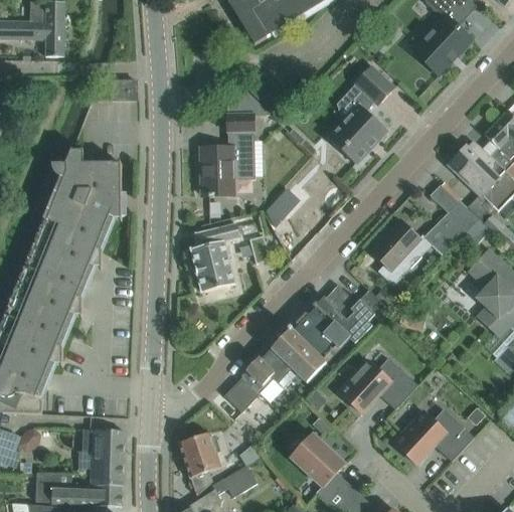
[(63,55),(64,1),(29,0),(29,21),(0,19),(0,37),(45,39),(45,55),(63,55)]
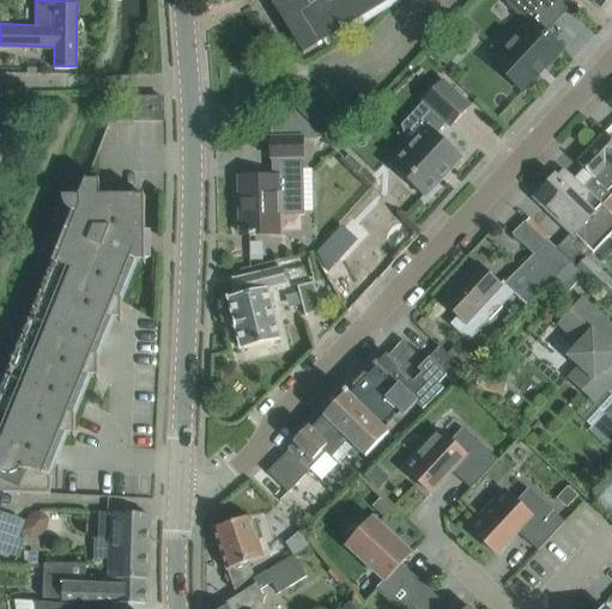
[(271,0),(276,7),(283,2),(283,20),(284,22),(291,17),(292,35),(294,36),(301,32),(301,49),(302,52),(385,0),(271,0)]
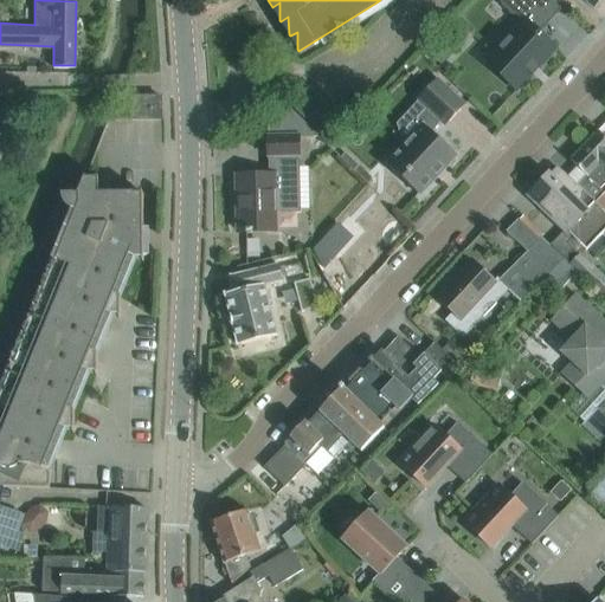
[(521,21),(486,59),(516,88),(531,72),(532,73),(533,72),(532,71),(538,64),(540,65),(541,64),(539,63),(555,46),(539,30),(560,6),(553,0),(499,0),(521,21)]
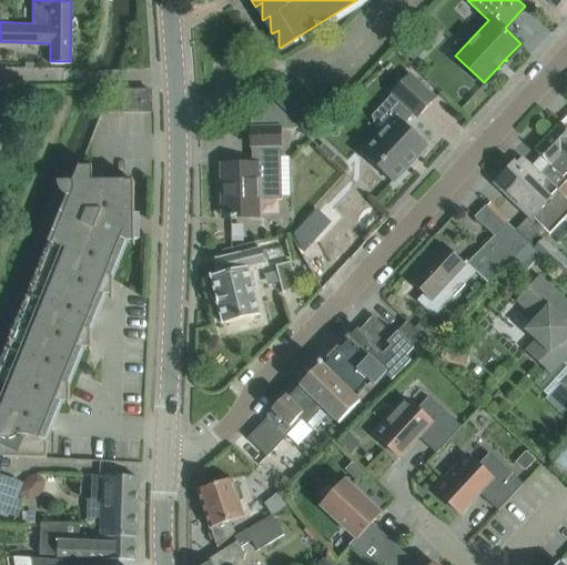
[(411,38),(402,48),(413,58),(422,49),(411,38)]
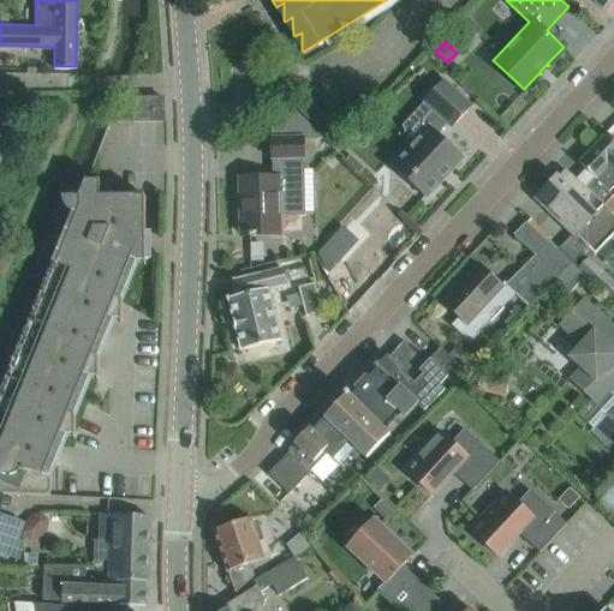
[(442,77),(423,99),(431,106),(421,118),(428,125),(392,163),(424,195),(463,155),(437,132),(447,121),(451,125),(471,103),(442,77)]
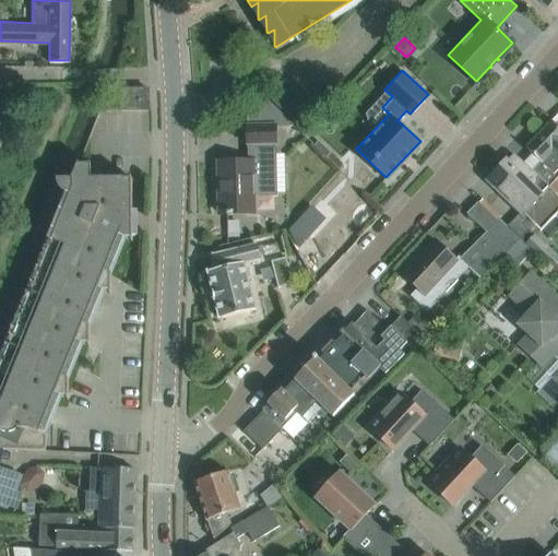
[(286,78),(264,91),(305,130),(313,120),(286,78)]
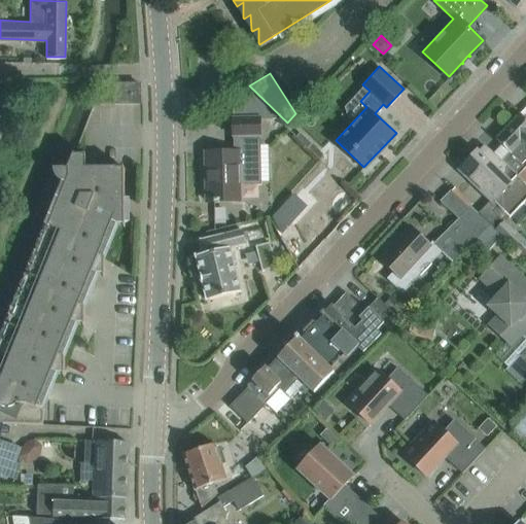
[(140,101),(139,81),(112,81),(113,102),(140,101)]
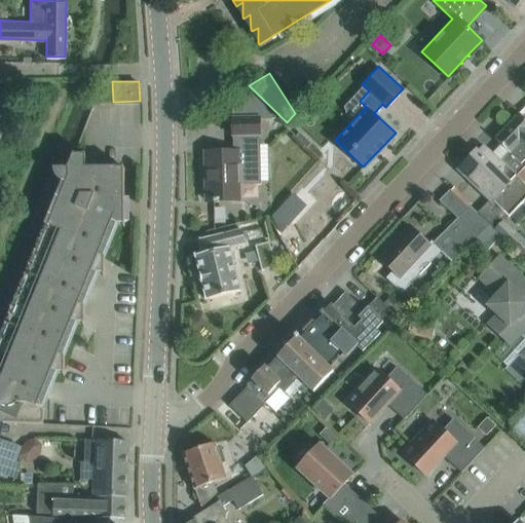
[(260,182),(259,116),(274,116),(287,127),(287,126),(246,87),(247,86),(245,87),(231,96),(230,96),(230,97),(231,134),(232,134),(232,150),(204,150),(205,170),(208,170),(208,180),(205,180),(205,198),(213,198),(213,199),(218,199),(218,198),(238,197),(238,183),(260,182)]
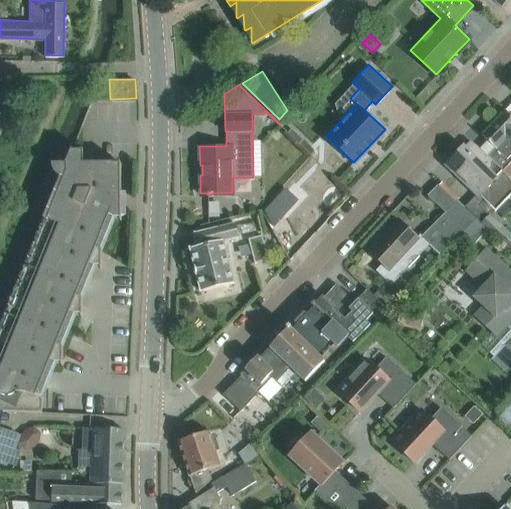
[(510,114),(504,108),(481,133),(507,157),(510,152),(510,114)]
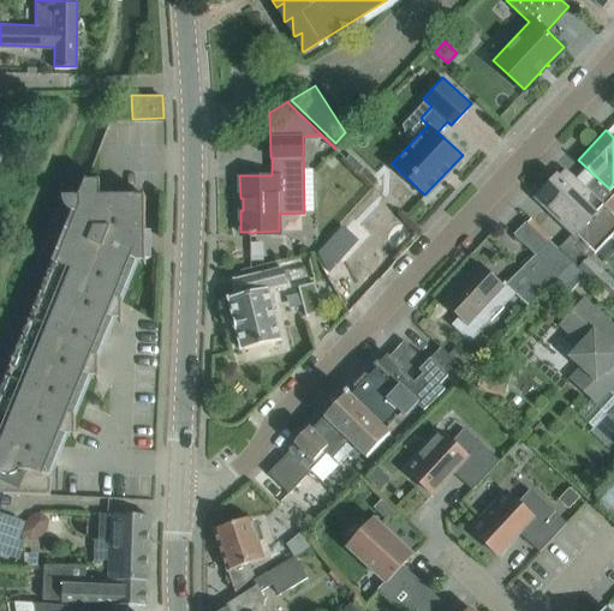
[(350,153),(345,157),(358,169),(363,165),(350,153)]
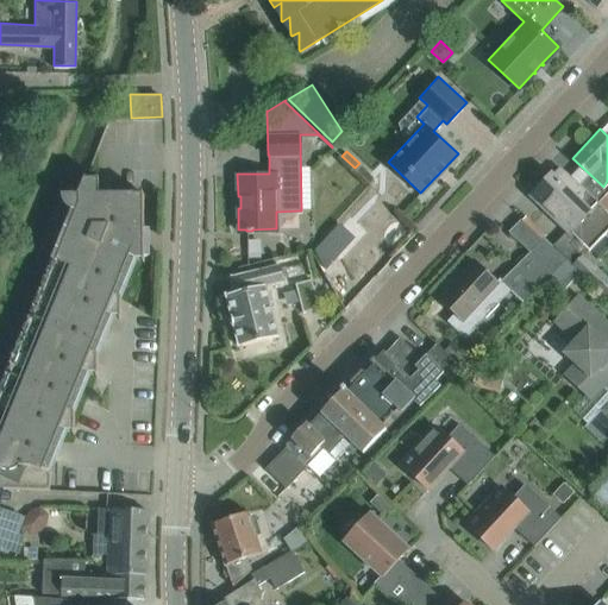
[(607,208),(597,200),(597,201),(587,190),(577,200),(550,172),(531,193),(588,249),(607,227),(607,208)]
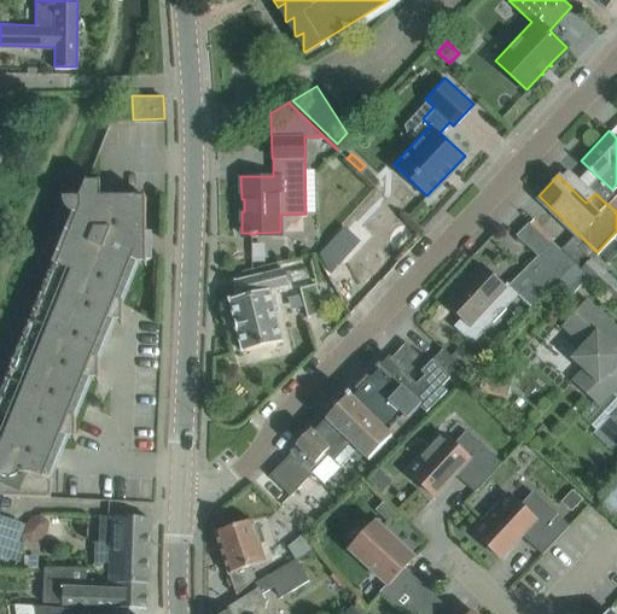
[(42,474),(131,257),(124,255),(129,240),(135,240),(135,234),(135,227),(137,227),(135,194),(99,194),(99,179),(87,179),(86,177),(77,197),(79,197),(80,205),(0,401),(0,493),(50,496),(51,477),(42,474)]
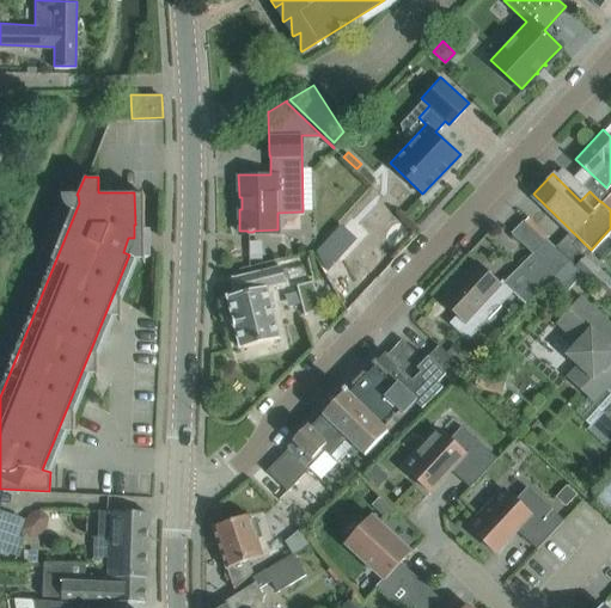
[(610,189),(600,201),(610,209),(610,189)]
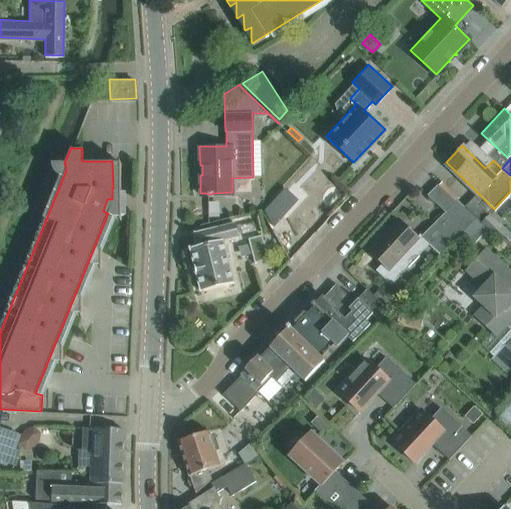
[(435,184),(427,194),(443,208),(420,235),(440,253),(473,219),(453,201),(435,184)]
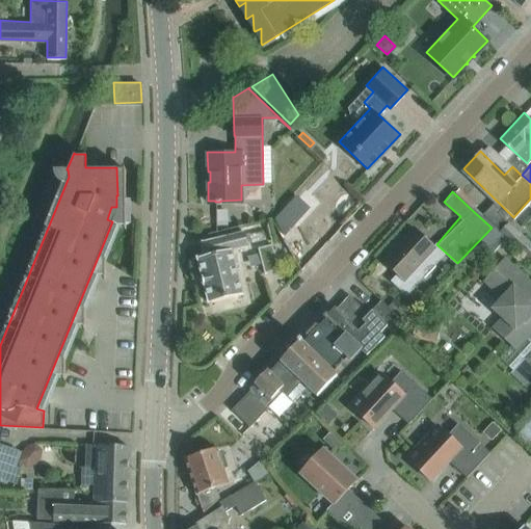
[(347,202),(341,209),(348,215),(354,209),(347,202)]
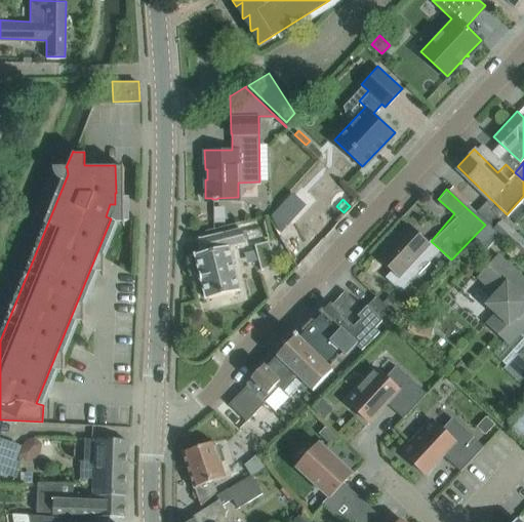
[(523,238),(501,217),(493,228),(523,254),(523,238)]
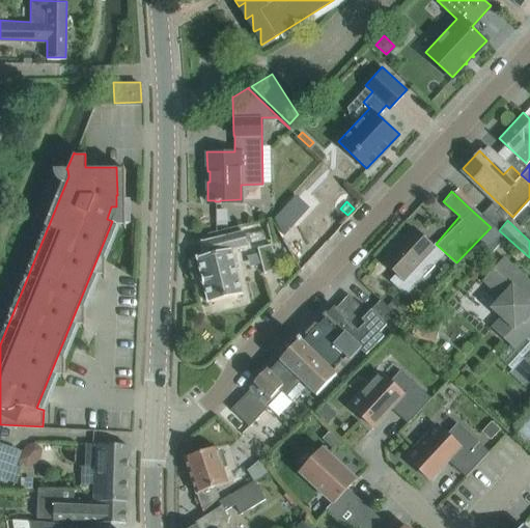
[(441,253),(434,246),(412,226),(401,238),(402,239),(395,246),(394,245),(382,258),(399,274),(393,280),(406,292),(422,273),(441,253)]
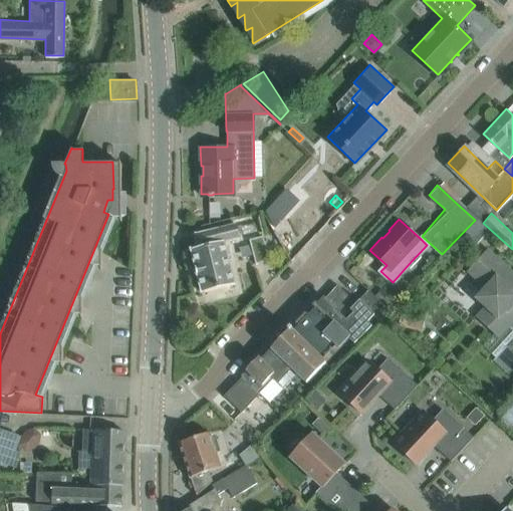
[(234,282),(224,240),(238,237),(234,222),(193,232),(197,246),(190,247),(201,291),(234,282)]
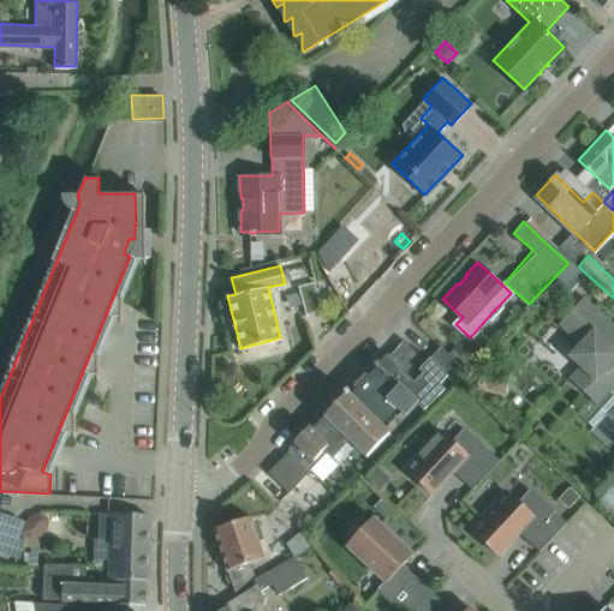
[(321,309),(314,282),(297,287),(304,313),(321,309)]
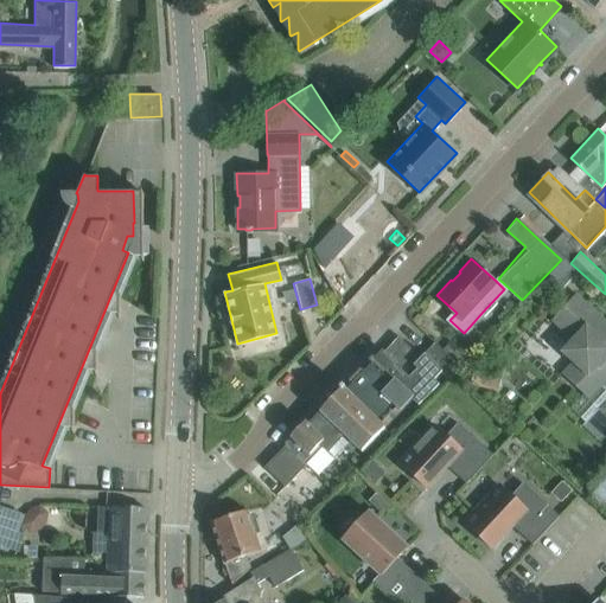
[(605,320),(575,292),(554,315),(576,335),(563,350),(578,363),(566,376),(588,397),(600,384),(605,389),(605,398),(599,406),(605,412),(605,320)]
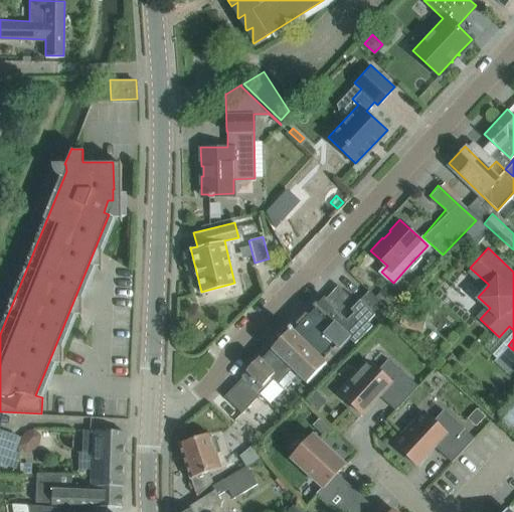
[(349,311),(351,309),(357,302),(338,284),(330,293),(349,311)]
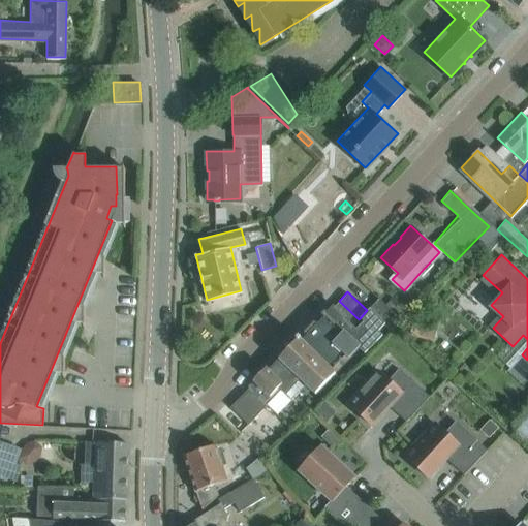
[(395,291),(384,302),(399,316),(409,306),(405,301),(395,291)]
